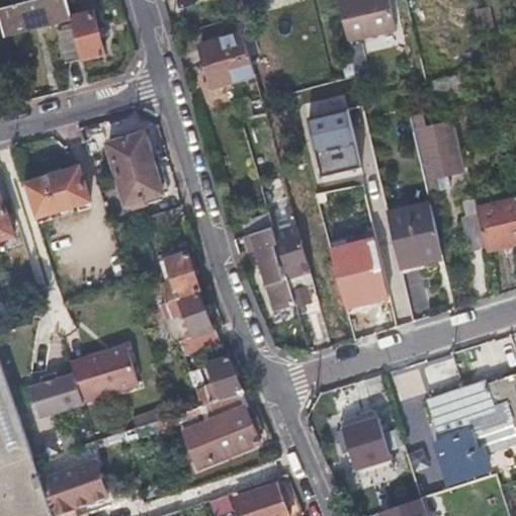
[(65,64),(80,59),(70,18),(65,0),(28,0),(0,7),(0,32),(1,36),(58,21),(60,28),(56,29),(65,64)]
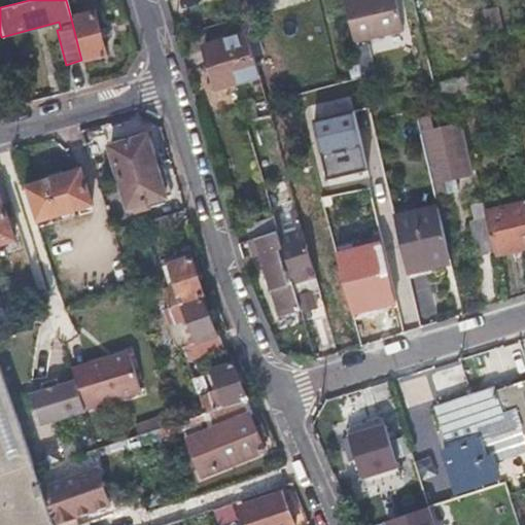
[(341,0),(351,40),(376,34),(399,29),(392,0),(341,0)]
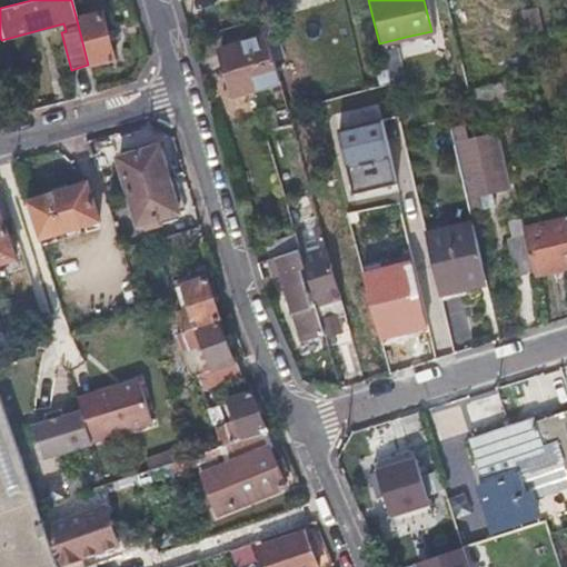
[(77,20),(88,65),(112,58),(99,13),(77,20)]
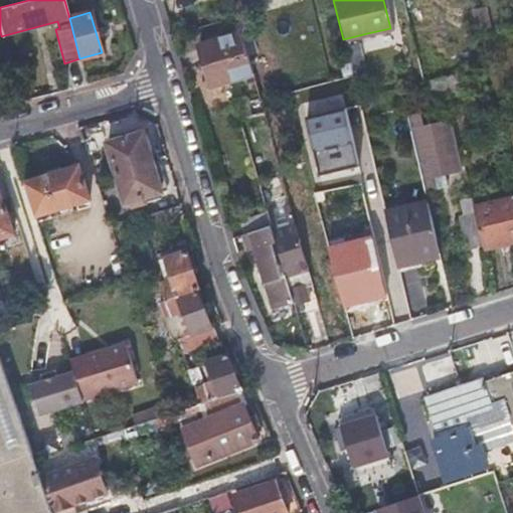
[(213,88),(233,82),(253,76),(240,34),(201,45),(213,88)]
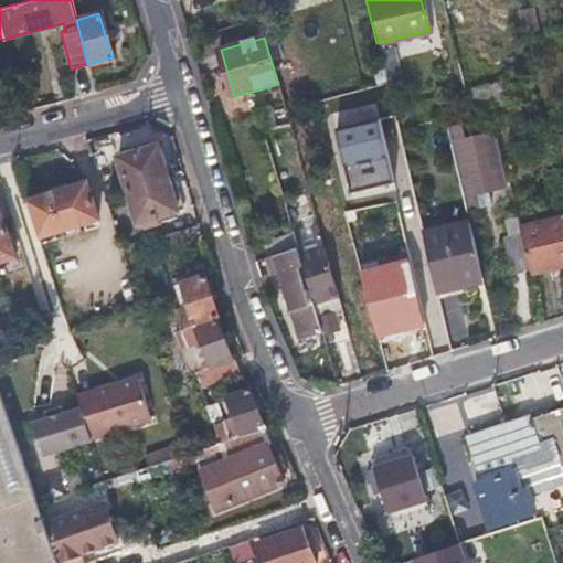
[(484,85),(466,88),(471,113),(489,108),(484,85)]
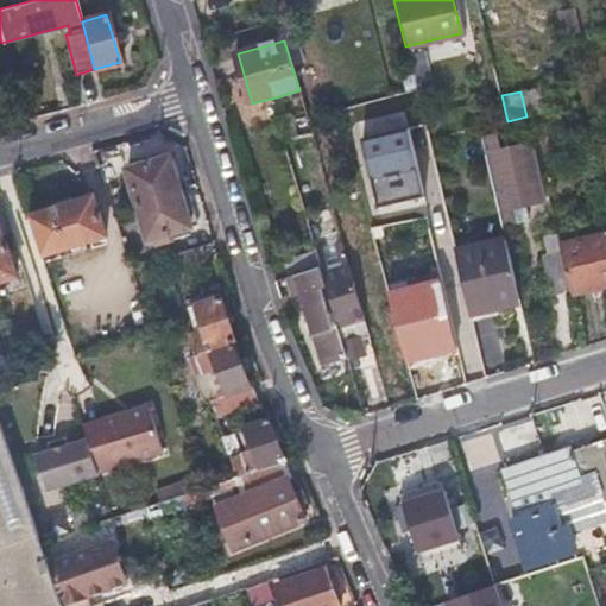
[(377,208),(423,200),(439,283),(458,279),(427,121),(363,133),(377,208)]
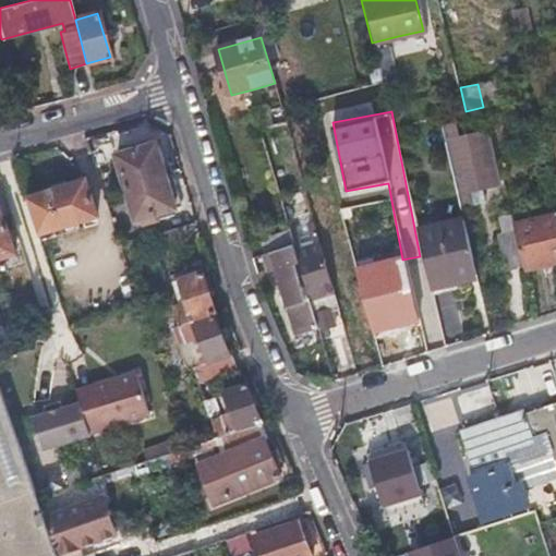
[(482,188),(494,184),(481,131),(456,136),(452,124),(439,127),(458,206),(485,200),(482,188)]
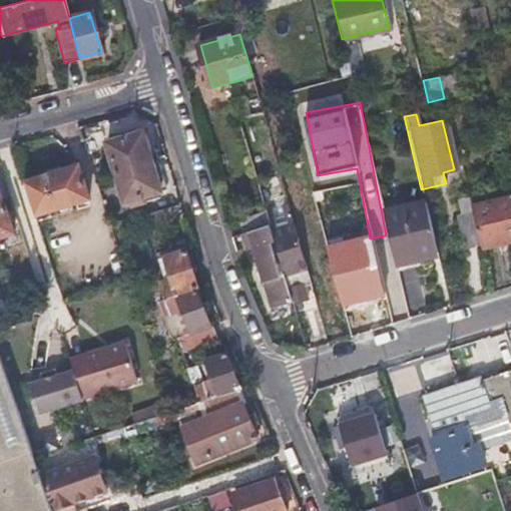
[(106,140),(116,173),(149,162),(139,130),(106,140)]
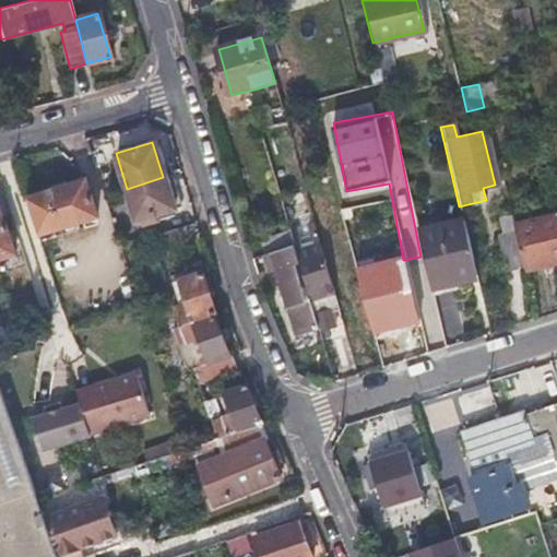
[(38,233),(59,226),(61,226),(78,221),(97,214),(84,177),(26,194),(38,233)]
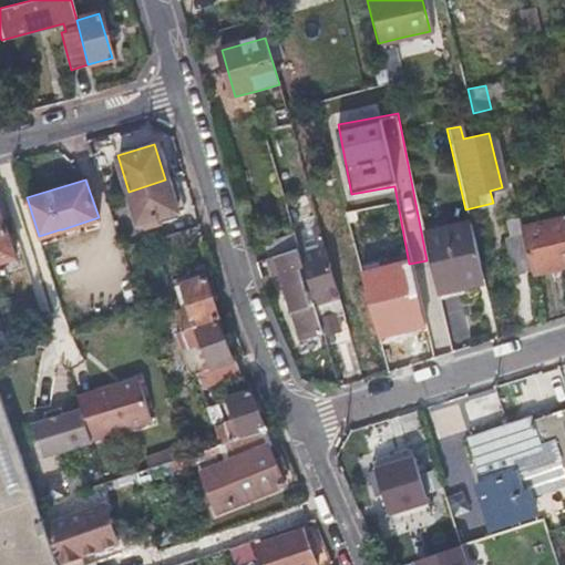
[(165,180),(129,192),(137,222),(174,211),(165,180)]
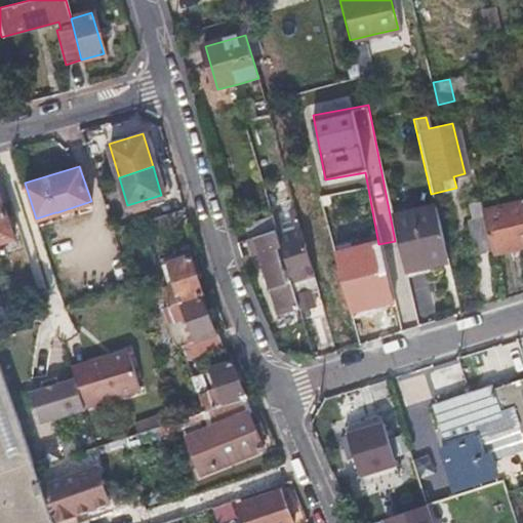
[(522,200),(480,210),(488,246),(490,252),(522,243),(522,200)]
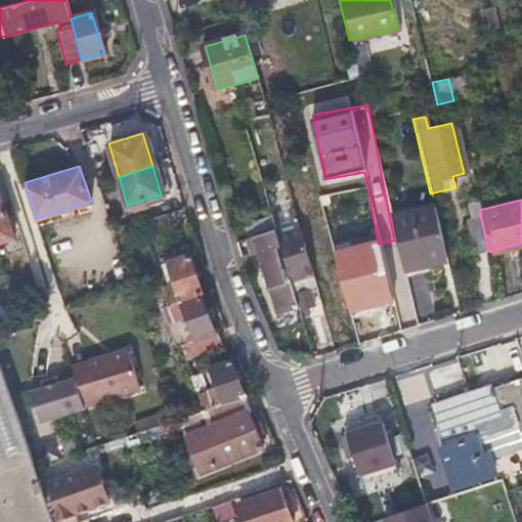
[(465,219),(472,249),(487,246),(479,210),(477,201),(466,204),(469,218),(465,219)]
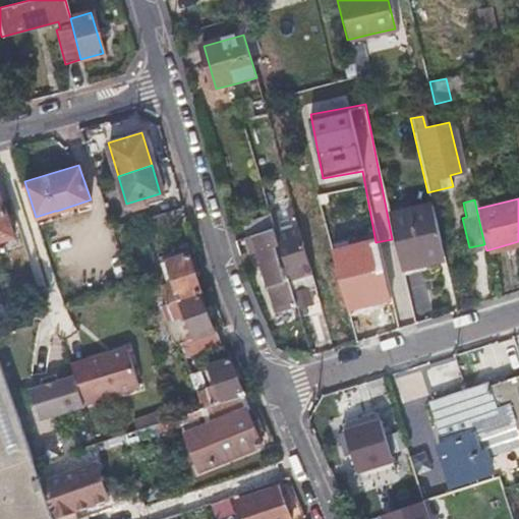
[(0,238),(10,235),(0,202),(0,238)]
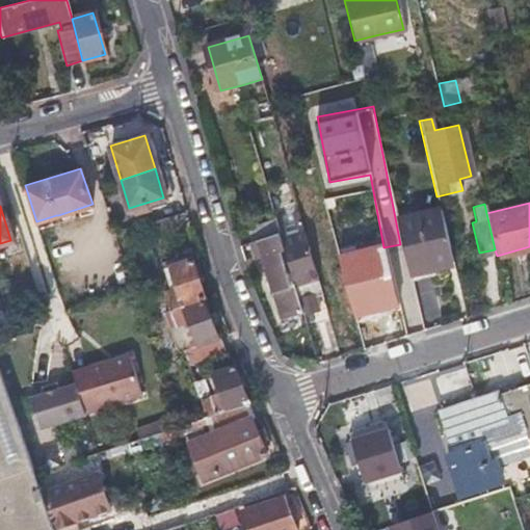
[(452,260),(440,208),(396,217),(408,270),(436,264),(452,260)]
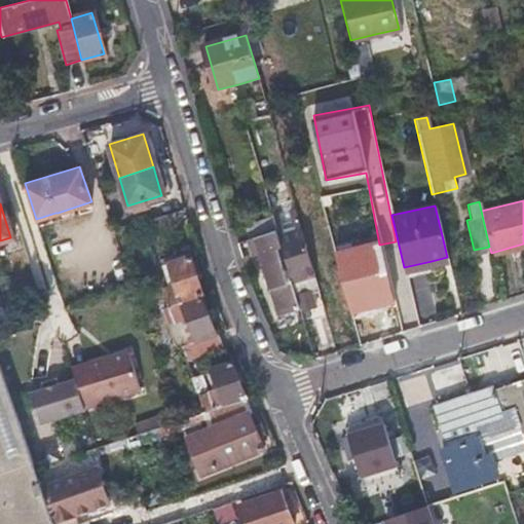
[(75,213),(73,208),(58,213),(60,218),(75,213)]
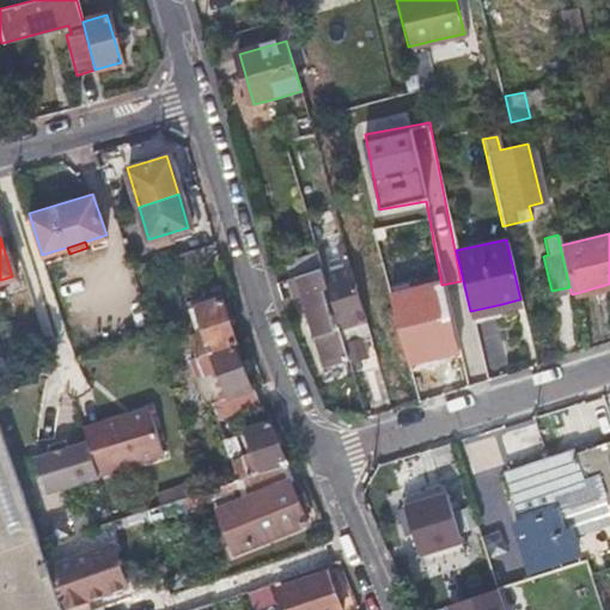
[(65,248),(42,255),(44,261),(67,254),(65,248)]
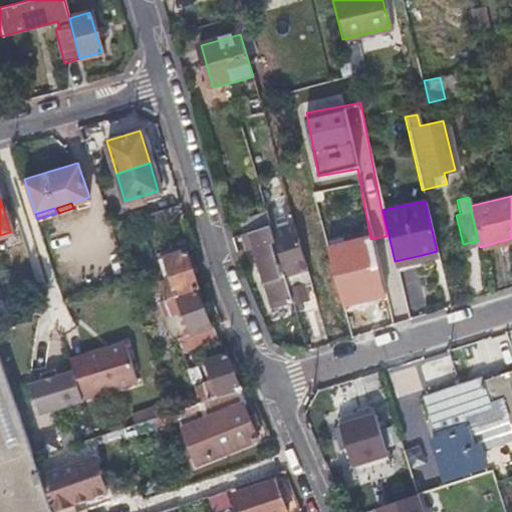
[(134,219),(136,225),(138,232),(167,223),(163,209),(134,219)]
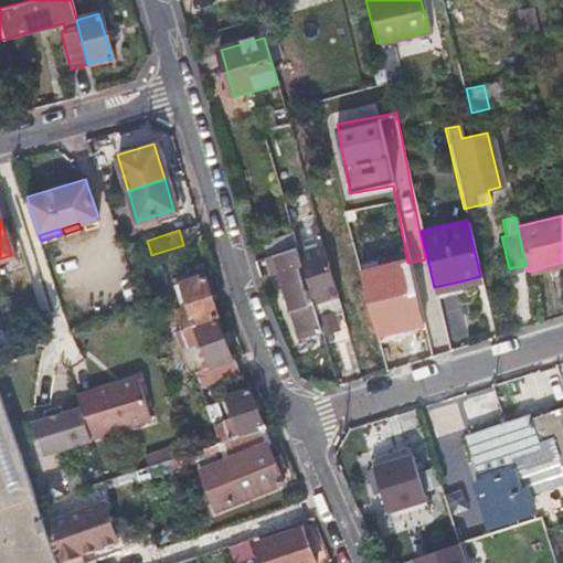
[(286,252),(298,248),(294,235),(282,238),(286,252)]
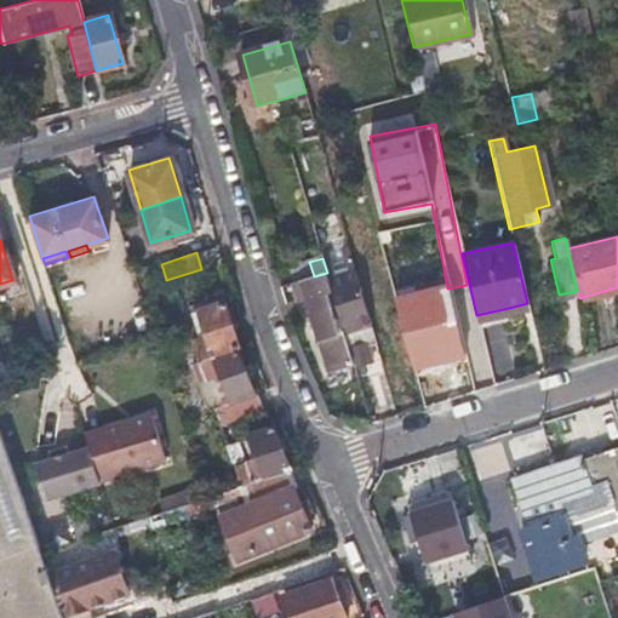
[(293,267),(297,281),(314,276),(309,262),(293,267)]
